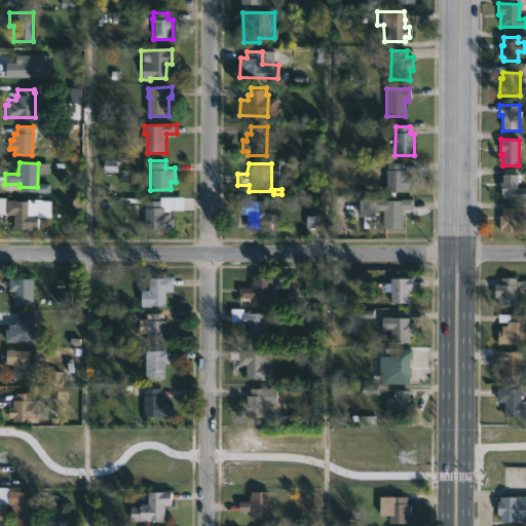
[(402,163),(402,170),(405,170),(405,177),(409,177),(409,188),(404,188),(404,192),(385,192),(386,163),(402,163)]
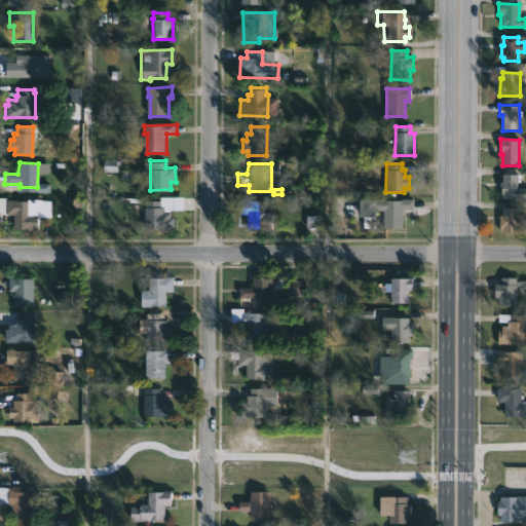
[(518,180),(518,188),(525,188),(525,198),(501,198),(501,194),(499,194),(500,182),(501,182),(501,174),(518,175),(518,180)]
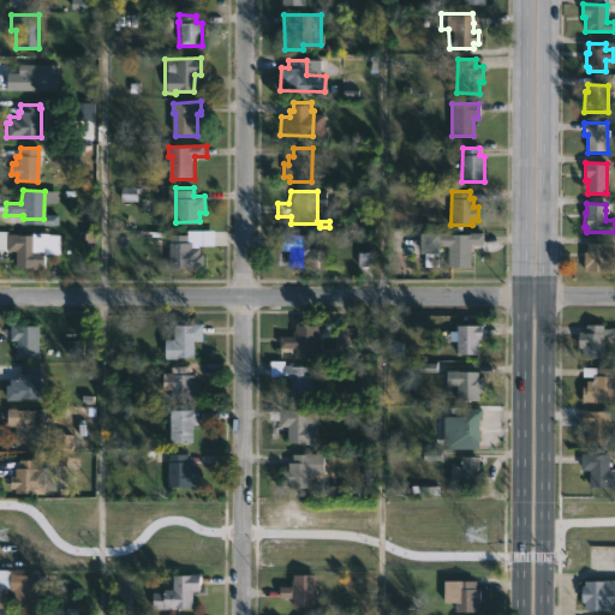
[(202,252),(202,268),(167,264),(169,233),(186,234),(186,242),(191,242),(191,246),(199,248),(198,252),(202,252)]
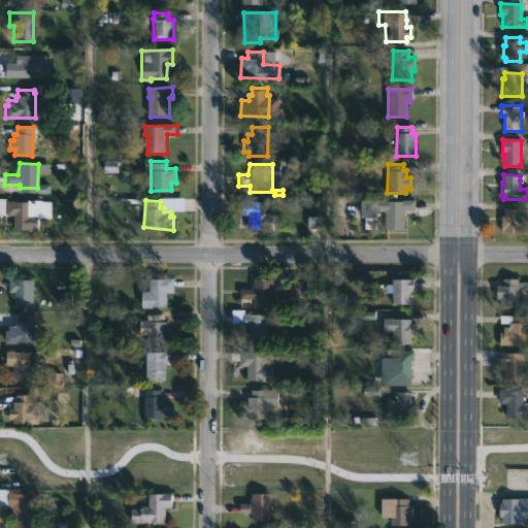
[(415,203),(415,210),(404,210),(403,228),(385,227),(385,212),(377,211),(377,213),(375,213),(375,220),(360,219),(360,201),(402,203),(402,200),(415,201),(415,203)]
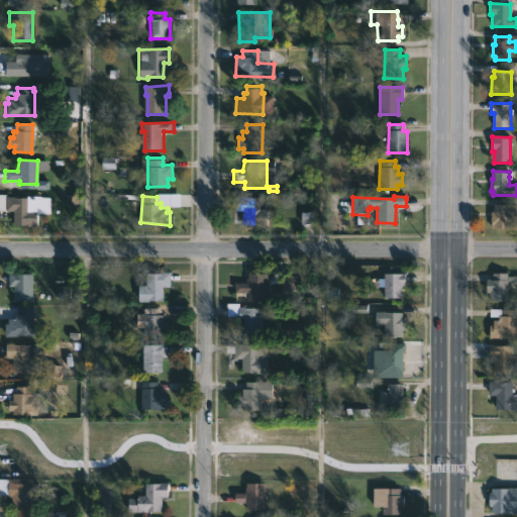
[(19,197),(40,198),(39,203),(43,203),(43,214),(36,214),(36,227),(12,227),(13,211),(5,211),(5,197),(19,197)]
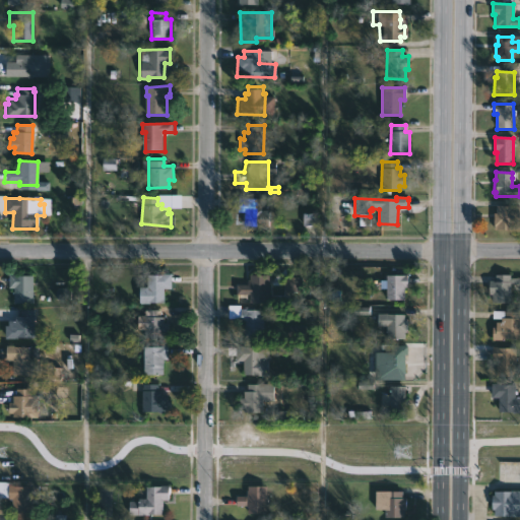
[(259,198),(258,210),(268,211),(268,226),(243,225),(243,210),(235,209),(235,198),(259,198)]
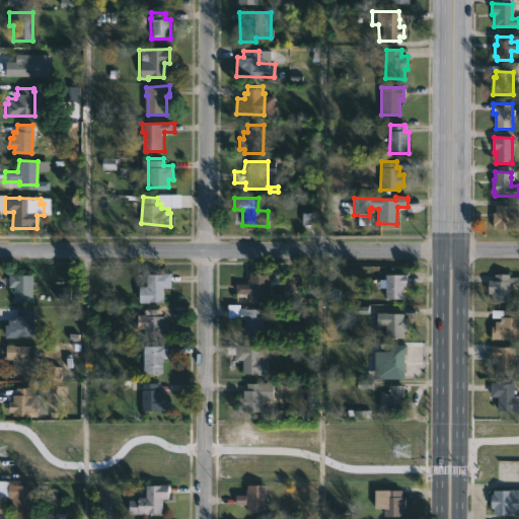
[(518,206),(518,230),(494,230),(494,226),(493,226),(493,213),(495,213),(495,205),(518,206)]
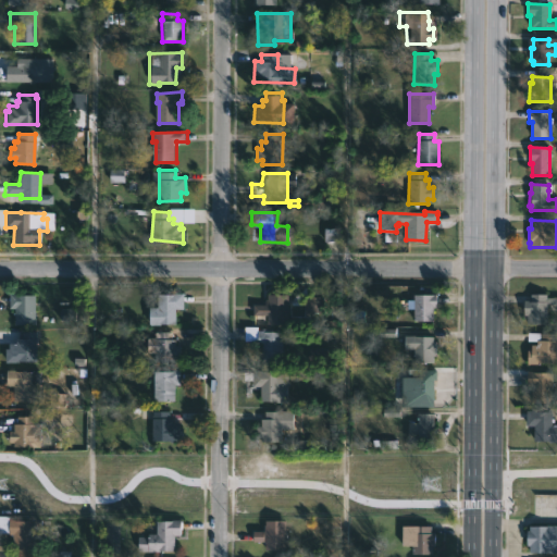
[(15,292),(15,293),(33,293),(34,323),(13,323),(13,307),(9,307),(8,292),(15,292)]
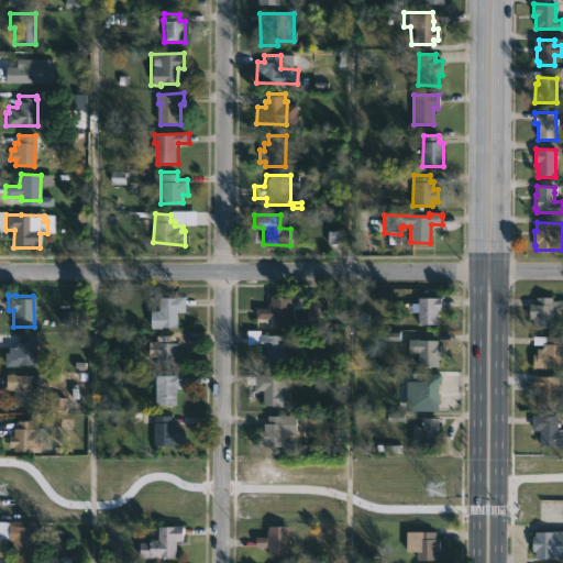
[(562,297),(562,305),(555,305),(555,327),(532,327),(532,318),(529,318),(529,302),(536,302),(536,296),(552,295),(552,298),(562,297)]
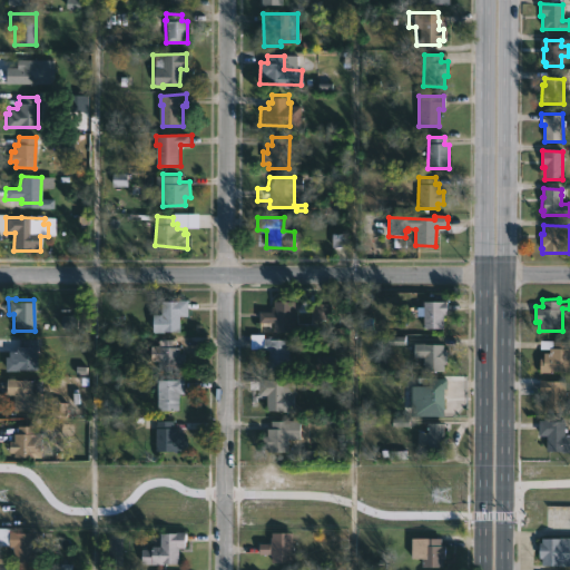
[(178,331),(150,330),(150,313),(160,313),(160,300),(187,301),(186,316),(178,316),(178,331)]
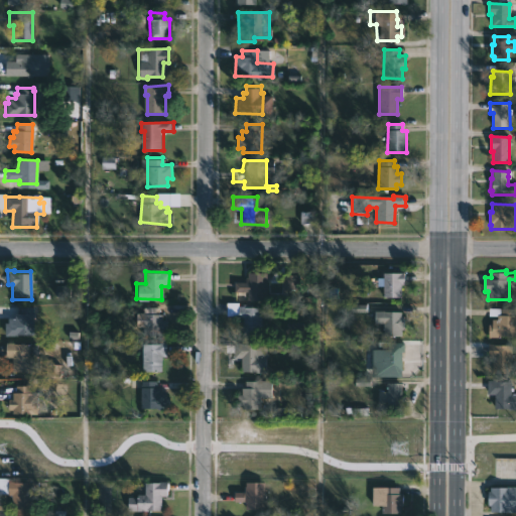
[(404,272),(404,284),(401,284),(401,296),(383,295),(383,285),(377,285),(377,277),(383,277),(383,271),(404,272)]
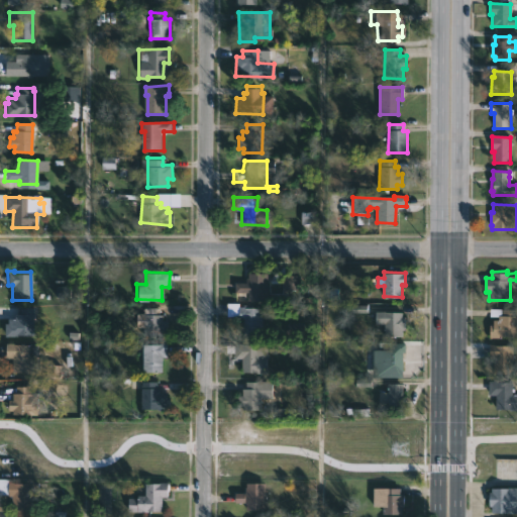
[(267,273),(267,300),(247,300),(247,292),(234,292),(234,282),(246,282),(247,273),(267,273)]
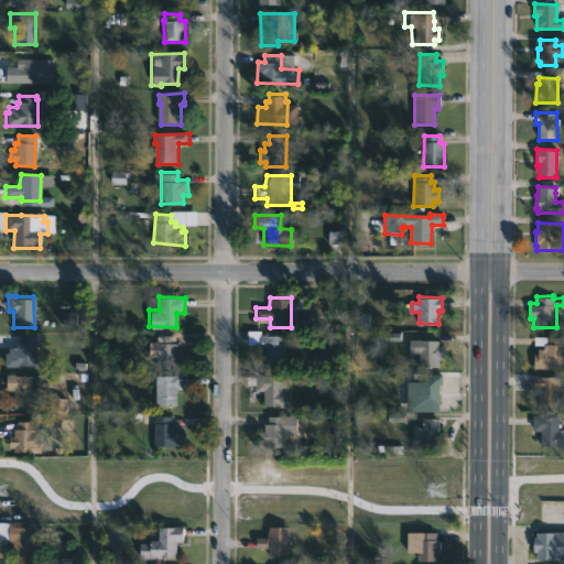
[(261,331),(261,333),(275,332),(275,335),(285,335),(285,364),(263,364),(263,349),(255,349),(255,345),(247,344),(247,331),(261,331)]
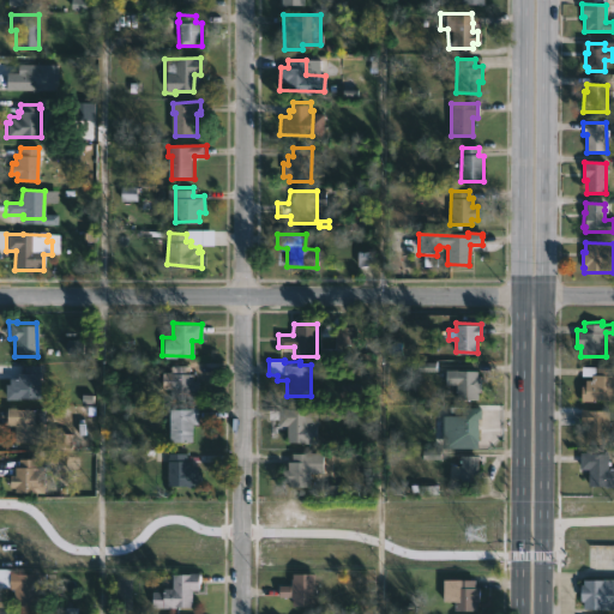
[(40,365),(38,397),(8,398),(8,377),(17,378),(17,372),(19,372),(19,365),(40,365)]
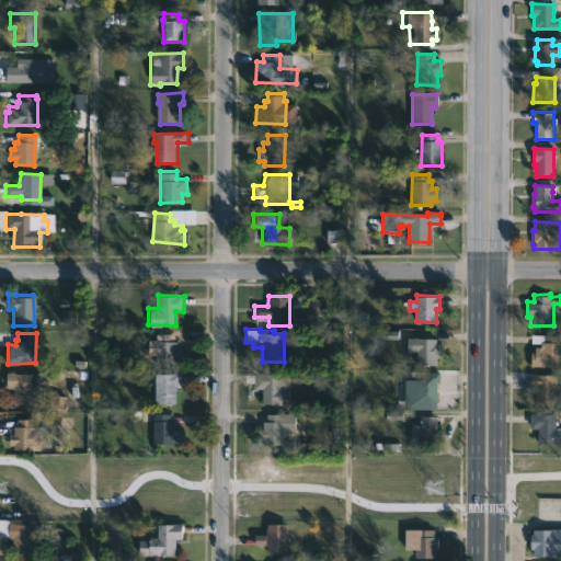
[(173,333),(173,340),(178,340),(178,348),(183,347),(183,361),(175,361),(175,364),(148,364),(148,340),(156,340),(156,333),(173,333)]
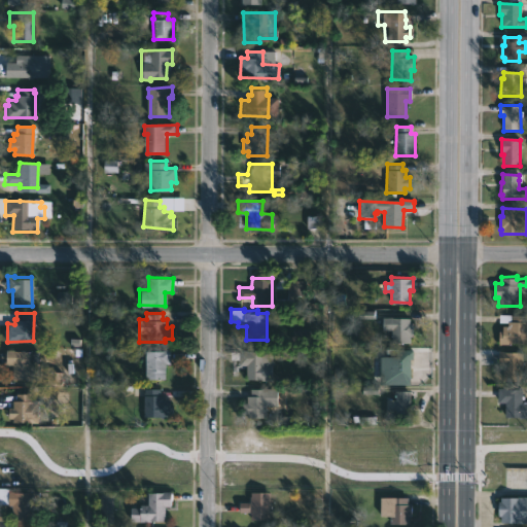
[(526,322),(526,343),(498,343),(498,330),(502,330),(502,325),(507,325),(507,322),(498,322),(499,314),(526,315),(526,322)]
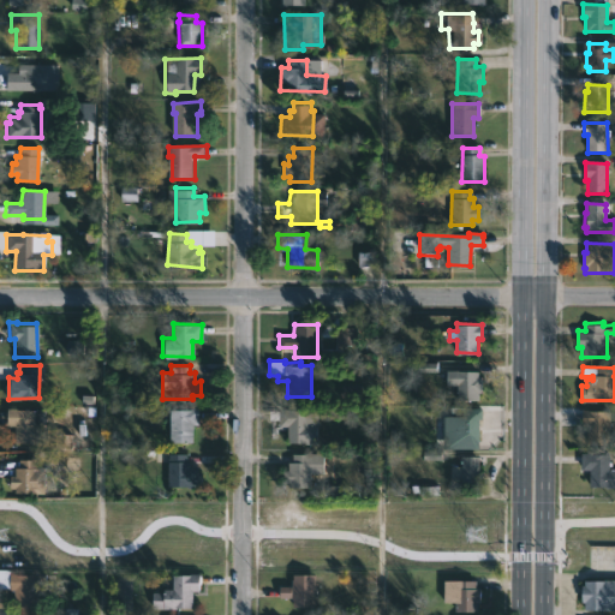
[(455,370),(478,370),(478,375),(481,375),(482,392),(477,392),(477,400),(457,400),(457,384),(445,384),(445,370),(455,370)]
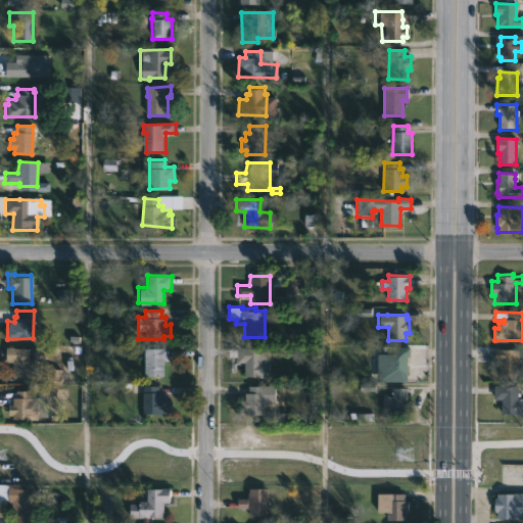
[(393,345),(393,346),(410,346),(410,357),(407,357),(407,376),(389,377),(389,358),(388,355),(382,355),(382,345),(393,345)]
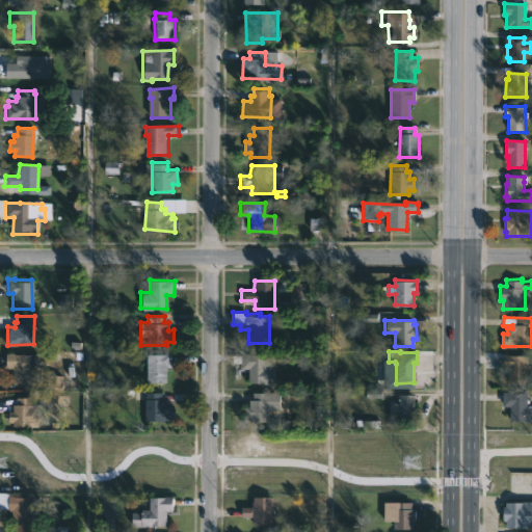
[(38,354),(37,382),(10,381),(11,368),(4,368),(5,352),(38,354)]
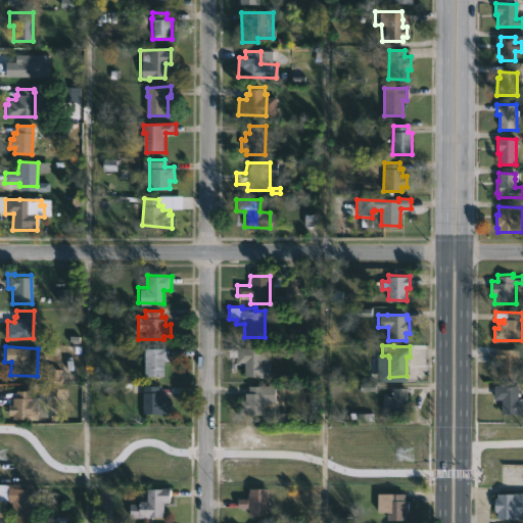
[(168,346),(168,361),(162,361),(162,376),(143,375),(144,347),(160,348),(160,346),(168,346)]
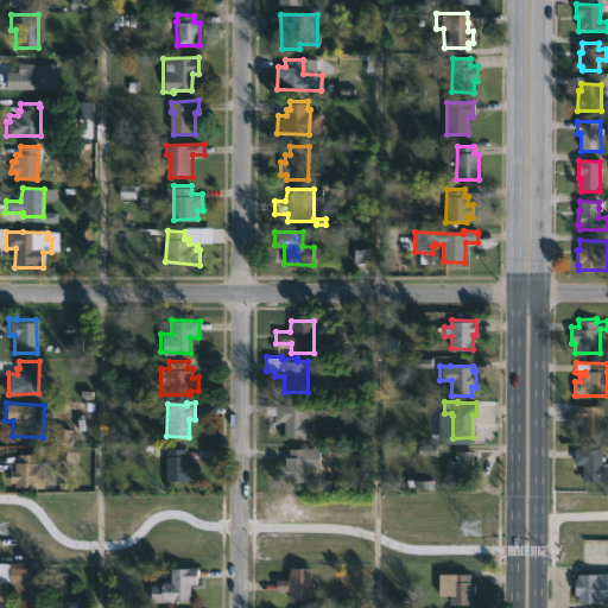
[(285,404),(285,405),(314,405),(314,438),(284,438),(284,420),(274,420),(276,415),(265,415),(265,406),(276,406),(276,404),(285,404)]
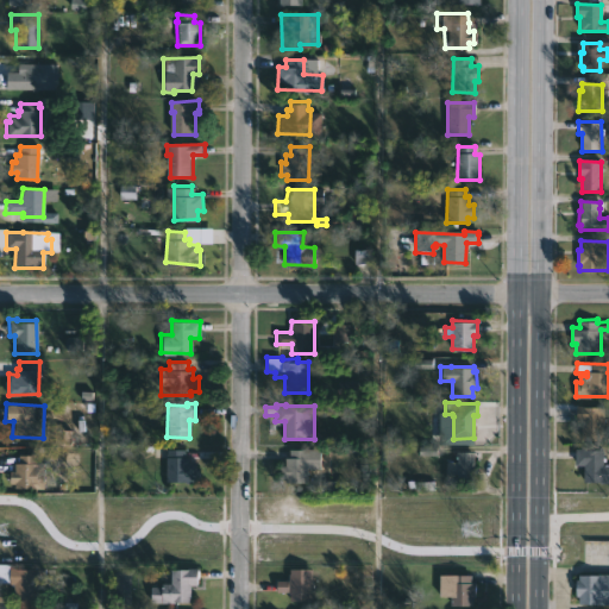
[(603,427),(602,438),(582,438),(583,422),(577,421),(577,406),(603,407),(603,427)]
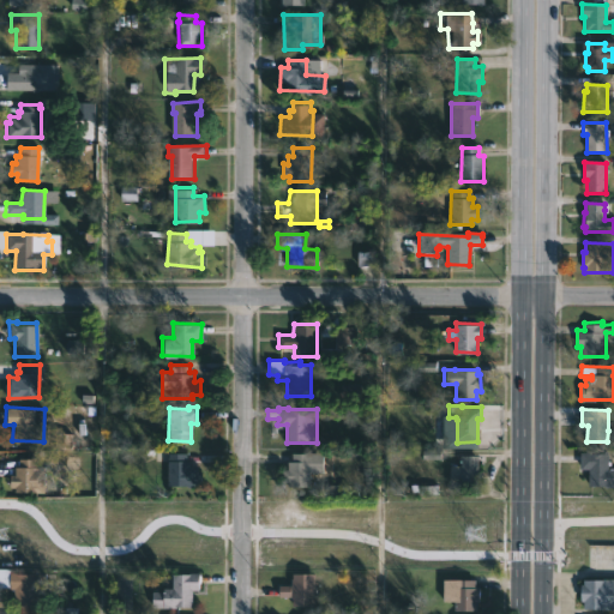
[(185,452),(185,461),(188,461),(191,482),(185,482),(185,486),(167,486),(166,452),(185,452)]
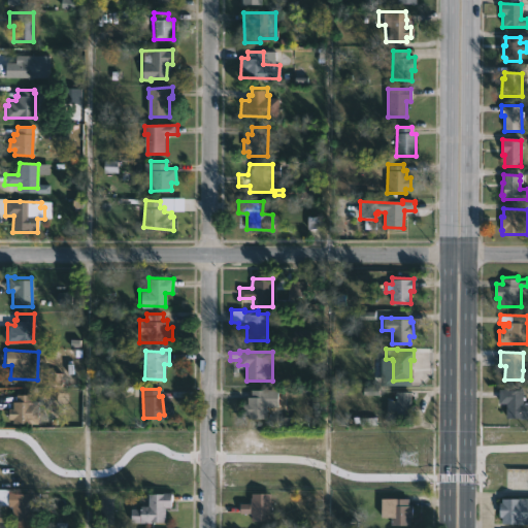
[(523,389),(523,401),(527,401),(527,418),(505,418),(505,403),(499,403),(499,389),(523,389)]
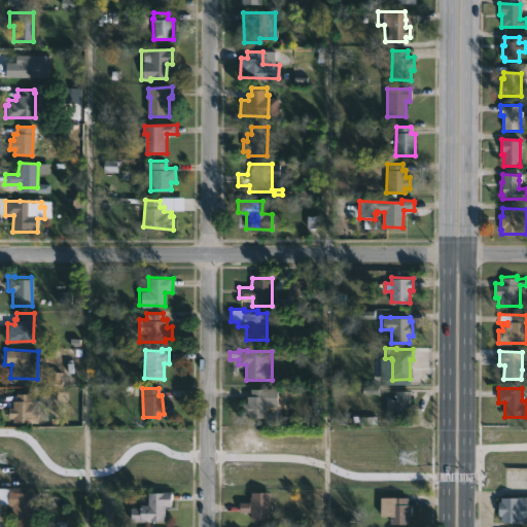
[(262,407),(261,418),(248,418),(248,413),(240,413),(240,403),(244,403),(244,396),(247,396),(248,389),(274,389),(274,407),(262,407)]
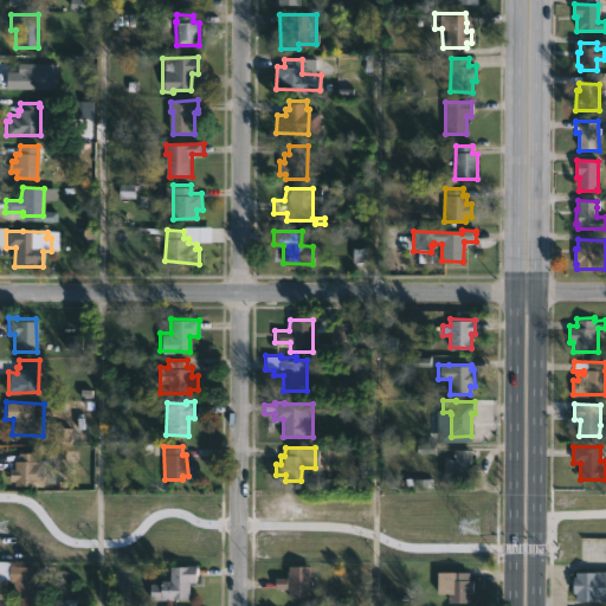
[(471,450),(471,465),(474,465),(474,481),(443,481),(444,459),(453,459),(455,449),(471,450)]
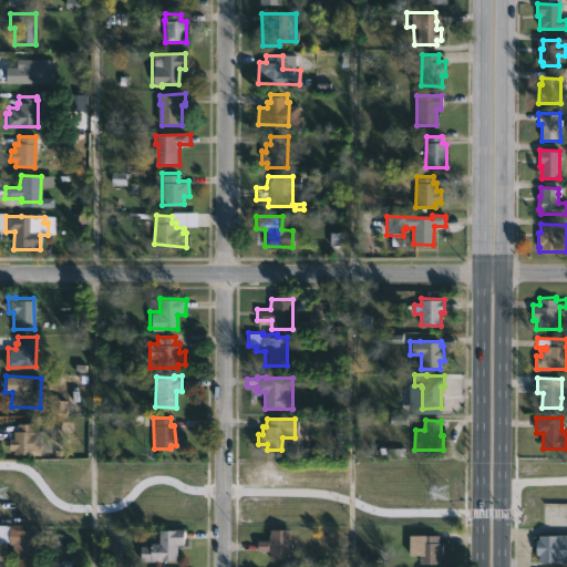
[(32,423),(32,430),(39,430),(39,454),(11,454),(11,450),(9,450),(9,437),(12,437),(12,430),(16,430),(16,423),(32,423)]
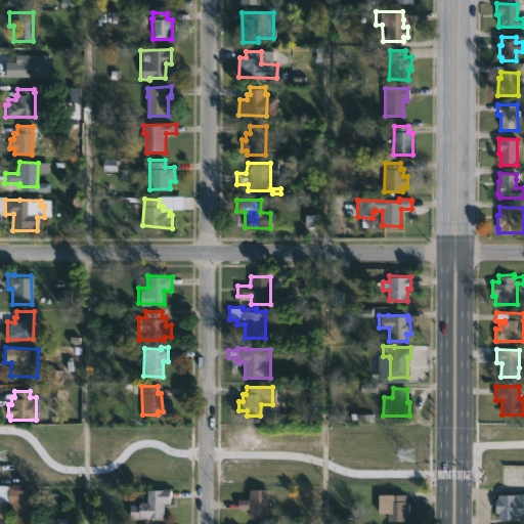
[(0,485),(7,485),(7,488),(14,488),(14,489),(39,489),(39,504),(28,505),(29,517),(11,518),(10,503),(7,503),(7,500),(0,500),(0,485)]
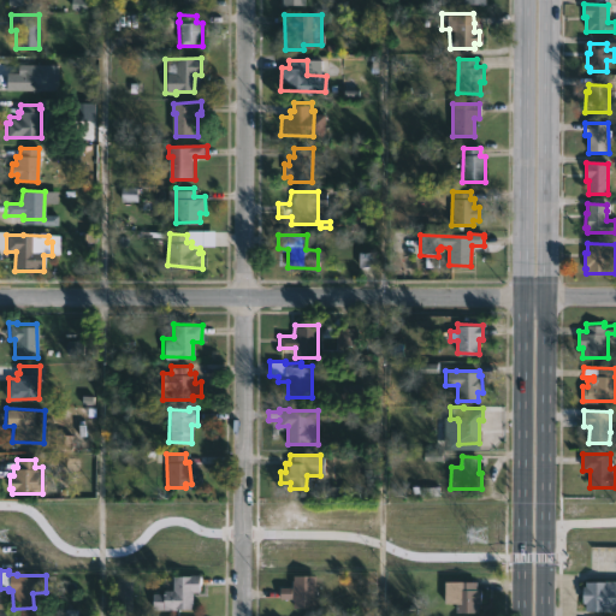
[(199,574),(199,592),(191,591),(191,608),(176,608),(176,610),(152,610),(152,593),(161,593),(161,590),(171,590),(172,575),(199,574)]
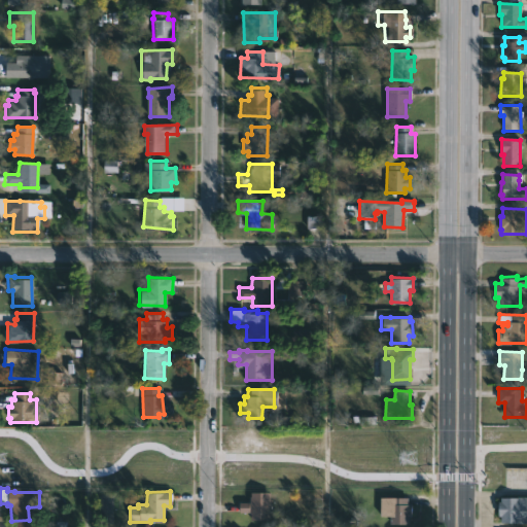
[(267,493),(266,522),(247,522),(248,514),(236,514),(236,503),(246,504),(246,497),(248,497),(248,493),(267,493)]
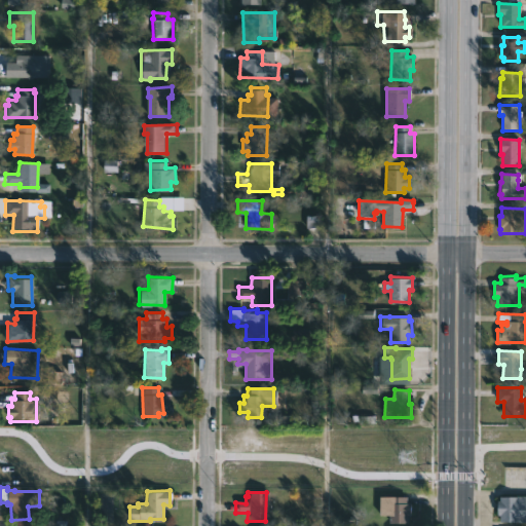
[(407,496),(407,502),(411,502),(411,515),(408,515),(408,523),(389,523),(389,515),(379,515),(379,496),(407,496)]
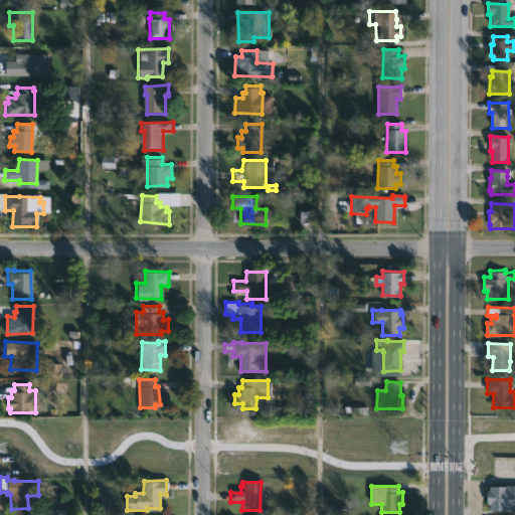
[(514,486),(514,511),(487,511),(487,504),(484,504),(484,491),(486,491),(486,486),(514,486)]
